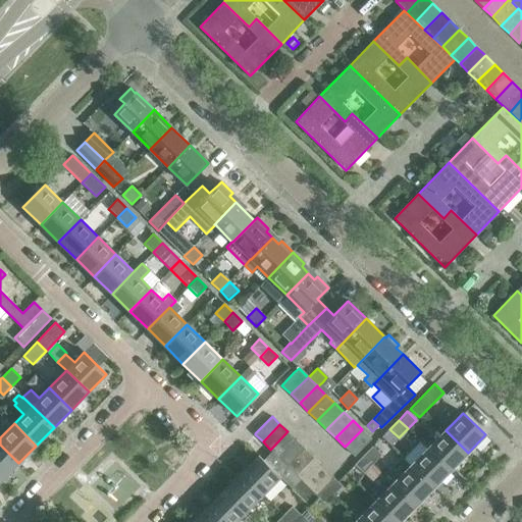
[(362,429),(345,447),(354,456),(371,438),(362,429)]
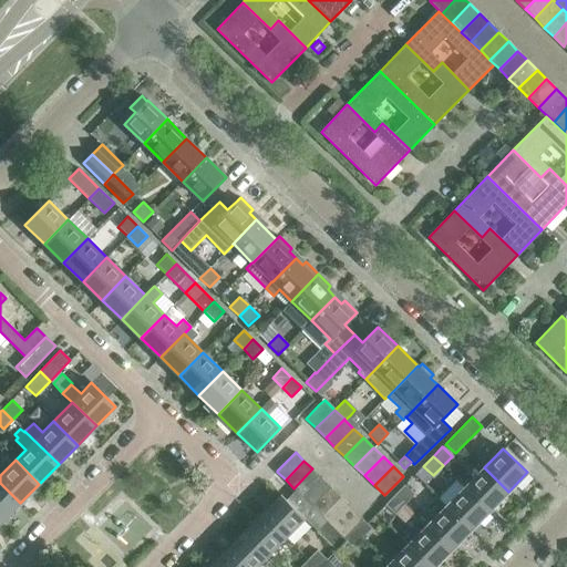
[(488,511),(508,492),(484,467),(465,487),(488,511)]
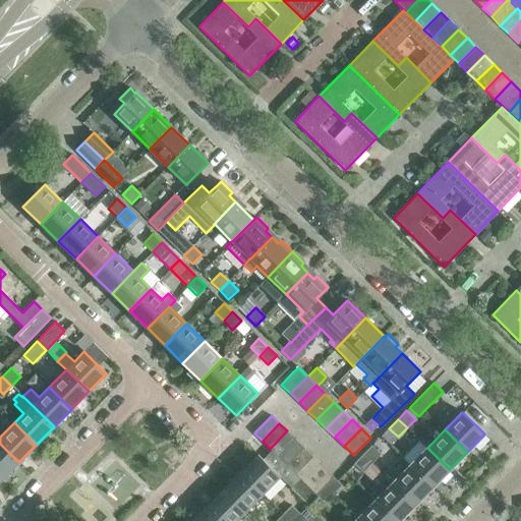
[(295,439),(287,430),(270,449),(278,456),(295,439)]
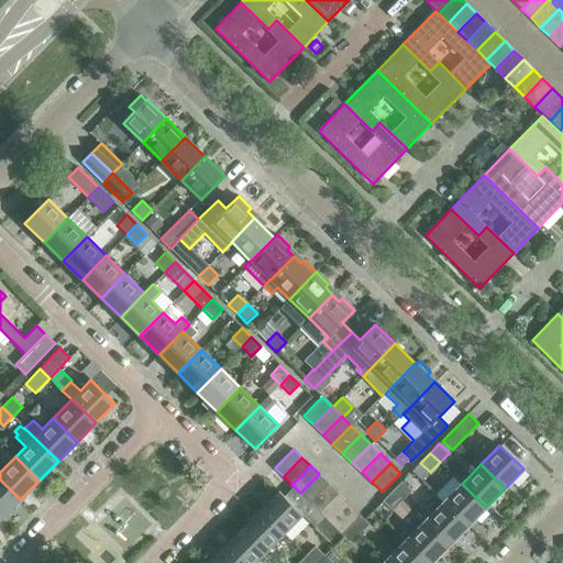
[(329,484),(319,474),(300,493),(310,503),(329,484)]
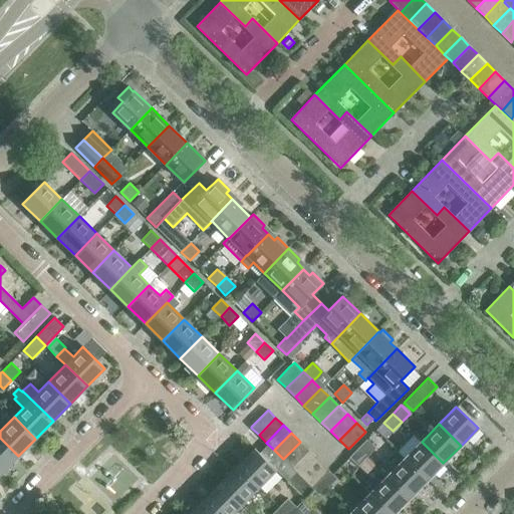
[(0,472),(1,474),(18,456),(0,438),(0,472)]
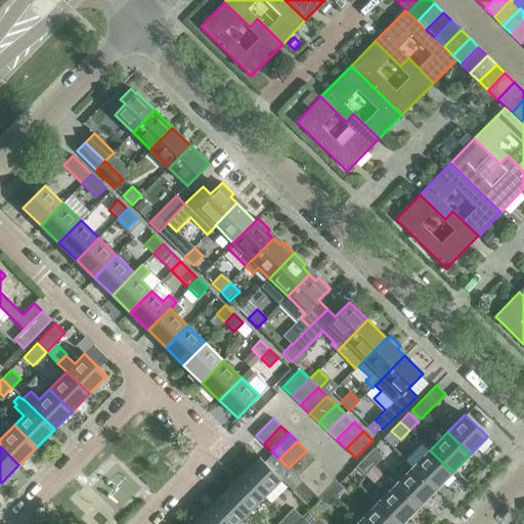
[(374,466),(383,457),(374,448),(365,457),(374,466)]
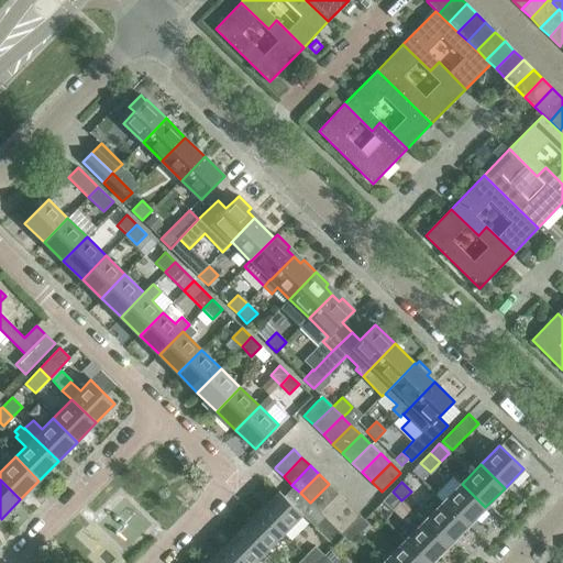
[(338,493),(329,484),(310,503),(319,511),(338,493)]
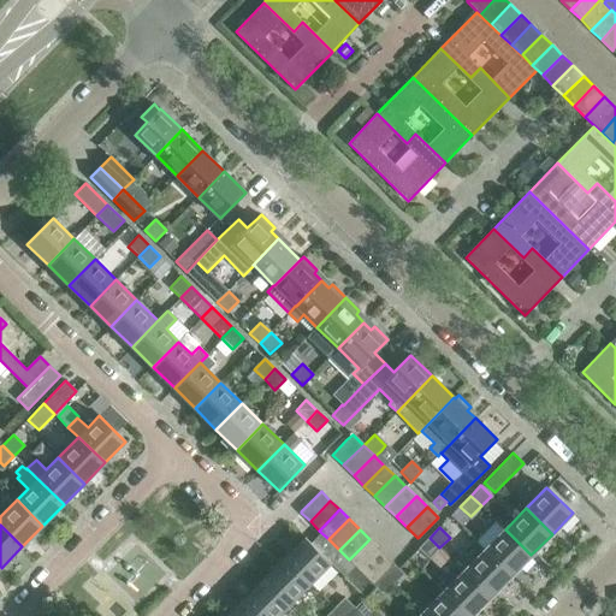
[(485,550),(510,576),(531,555),(505,529),(485,550)]
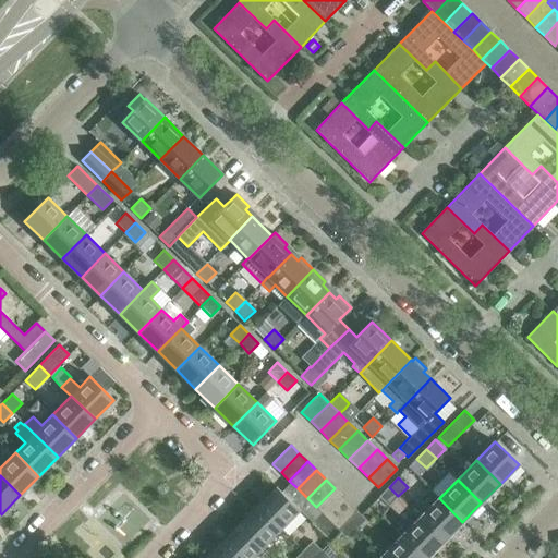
[(257,506),(281,529),(300,510),(276,486),(257,506)]
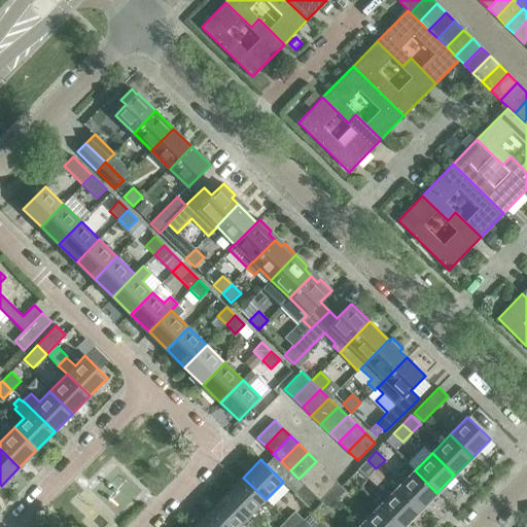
[(366,478),(376,468),(367,460),(358,468),(366,478)]
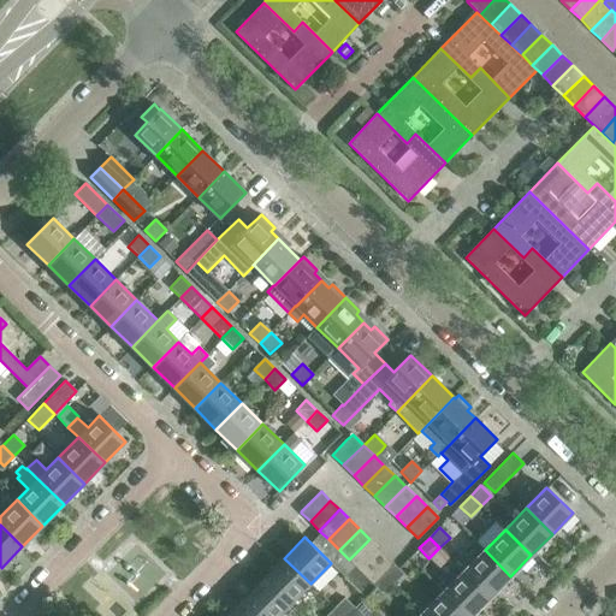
[(349,561),(355,566),(361,572),(381,551),(369,539),(349,560),(349,561)]
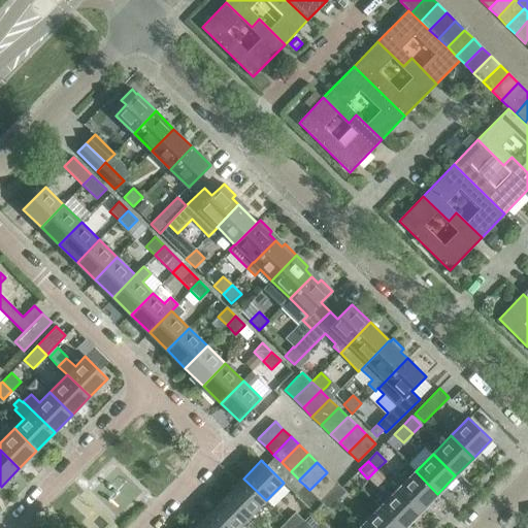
[(420,512),(437,494),(416,471),(397,490),(420,512)]
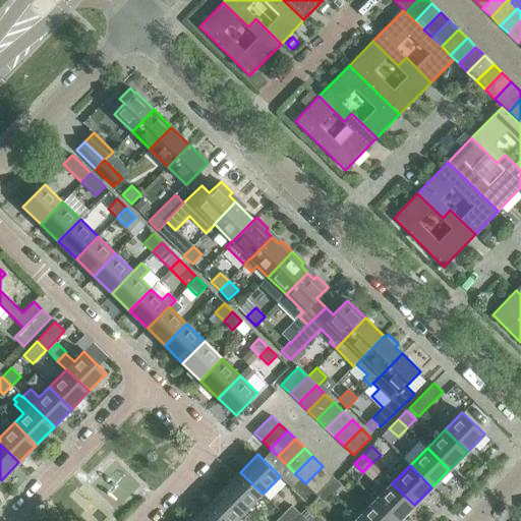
[(333,476),(323,466),(305,483),(315,494),(324,485),(333,476)]
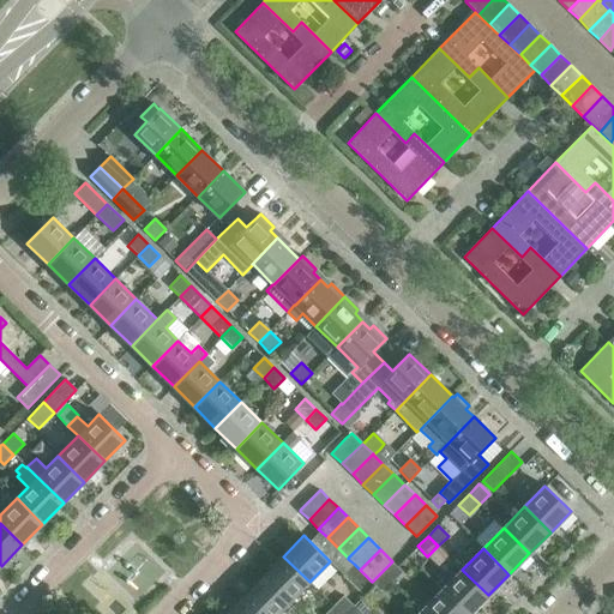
[(283,557),(263,577),(288,603),(309,582),(283,557)]
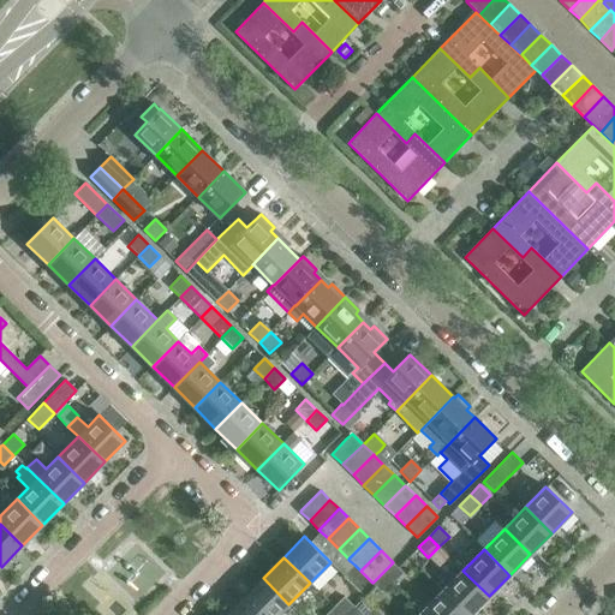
[(393,584),(402,573),(393,562),(382,573),(393,584)]
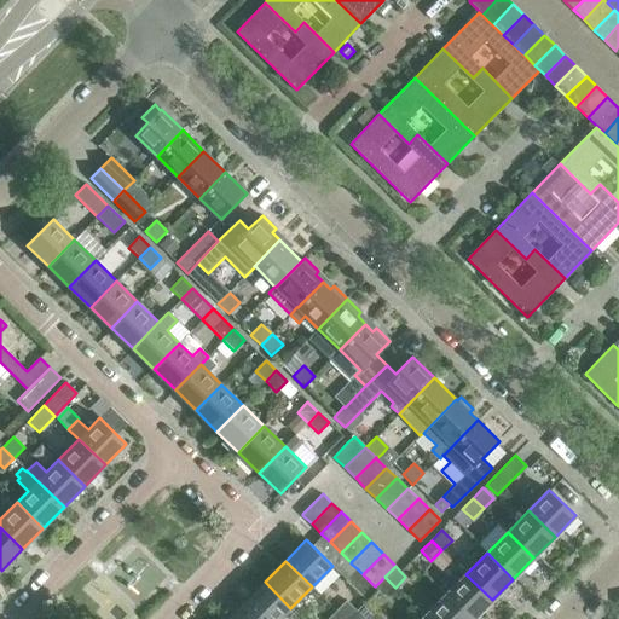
[(366,600),(377,590),(374,588),(375,586),(363,574),(357,568),(346,579),(366,600)]
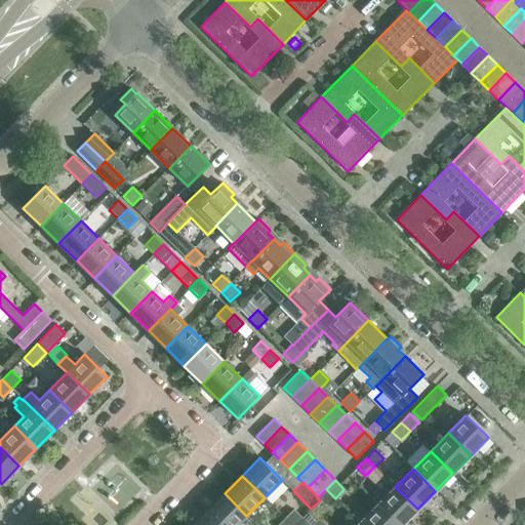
[(398,524),(401,524),(417,509),(395,487),(377,505),(398,524)]
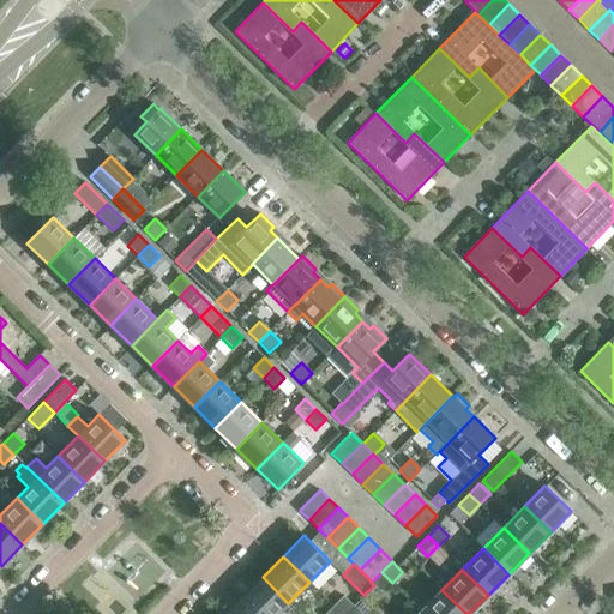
[(381,593),(392,583),(381,572),(372,582),(371,583),(374,585),(381,593)]
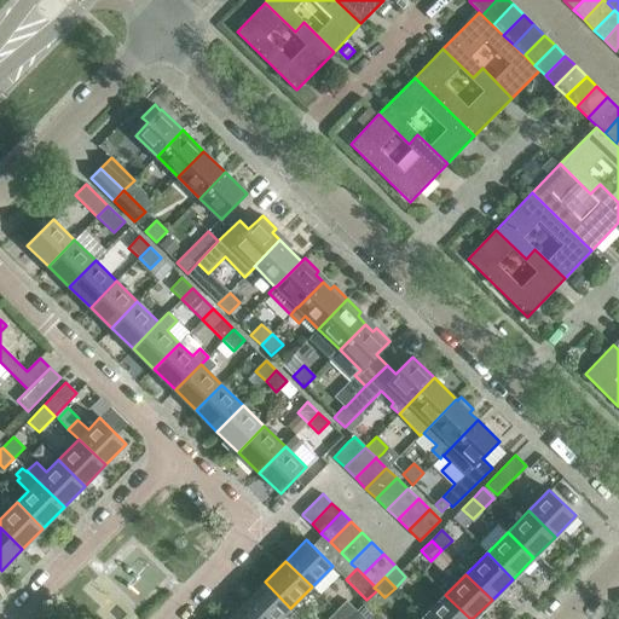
[(265,582),(244,603),(260,618),(279,618),(290,608),(265,582)]
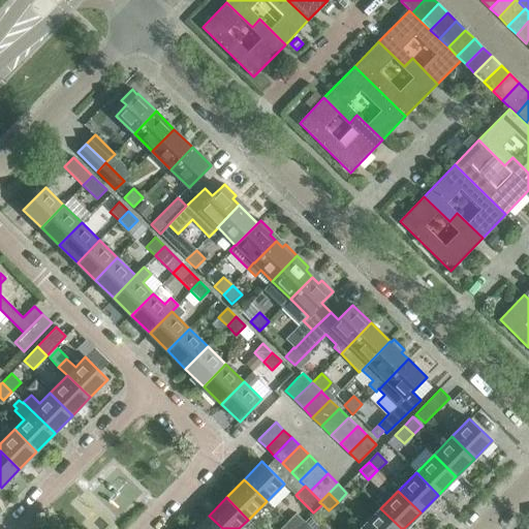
[(401,528),(380,508),(363,527),(365,528),(401,528)]
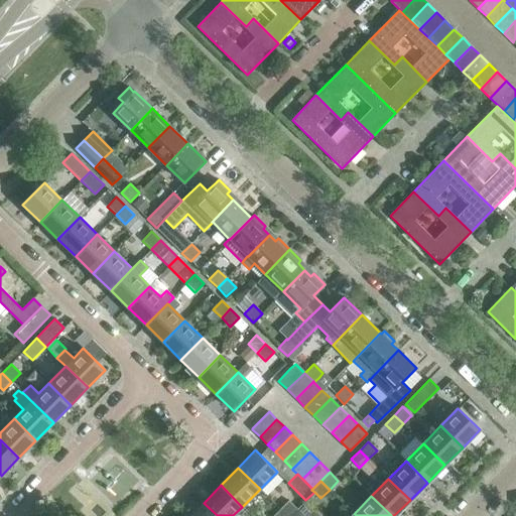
[(287,515),(290,515),(297,509),(286,498),(278,507),(287,515)]
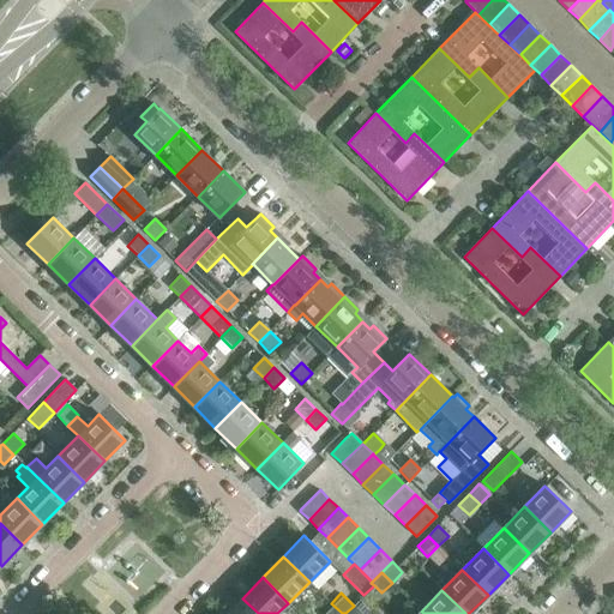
[(381,613),(363,596),(354,606),(361,613),(381,613)]
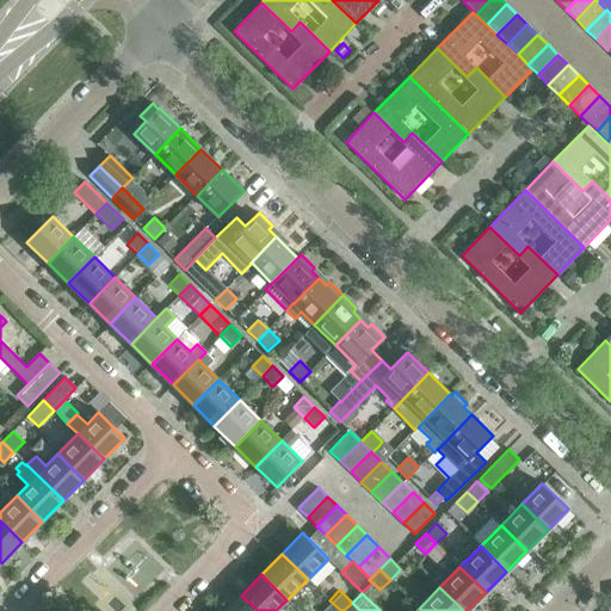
[(224,610),(257,610),(241,596),(224,610)]
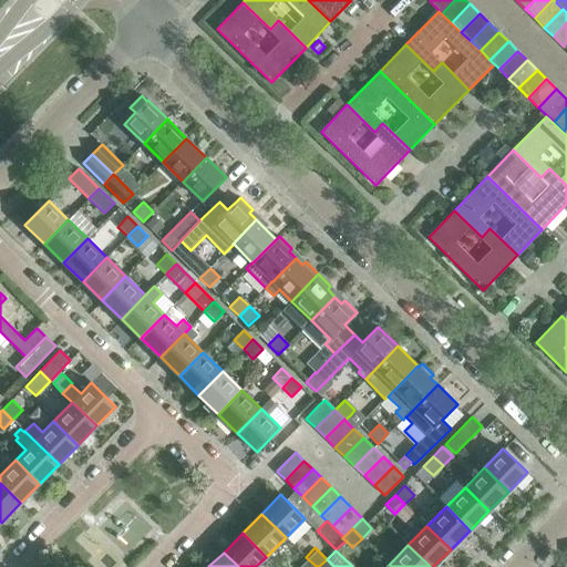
[(295,566),(316,566),(306,557),(296,566),(295,566)]
